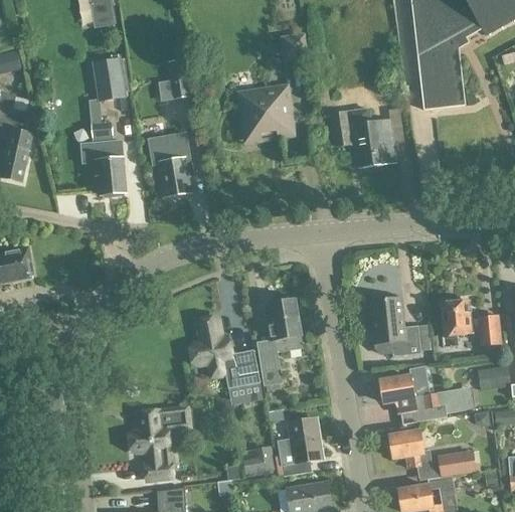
[(87,0),(91,24),(114,21),(111,0),(87,0)]
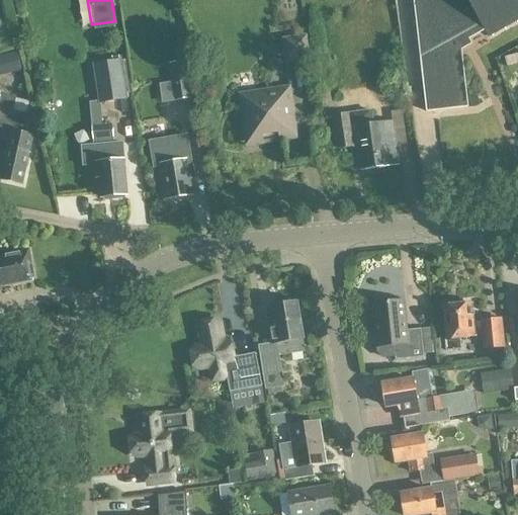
[(488,33),(517,16),(517,0),(414,0),(427,110),(467,105),(459,40),(484,27),(488,33)]
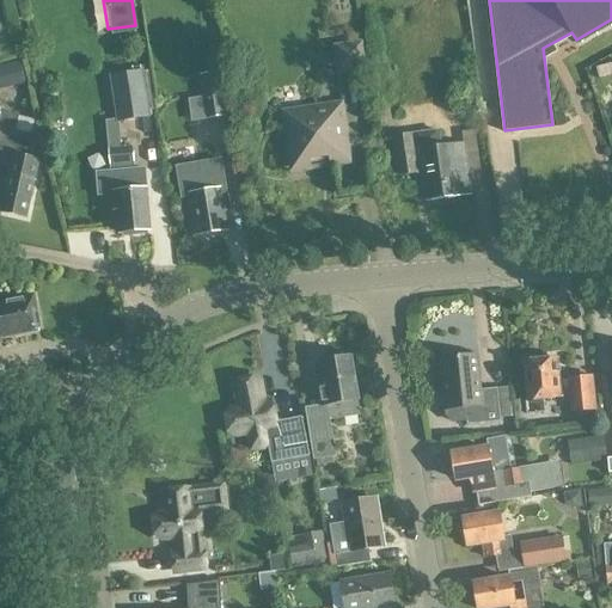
[(0,51),(14,48),(10,32),(0,34),(0,51)]
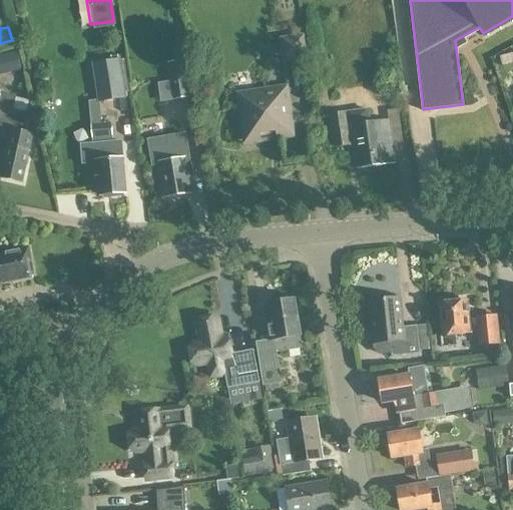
[(283,59),(307,56),(304,32),(280,35),(283,59)]
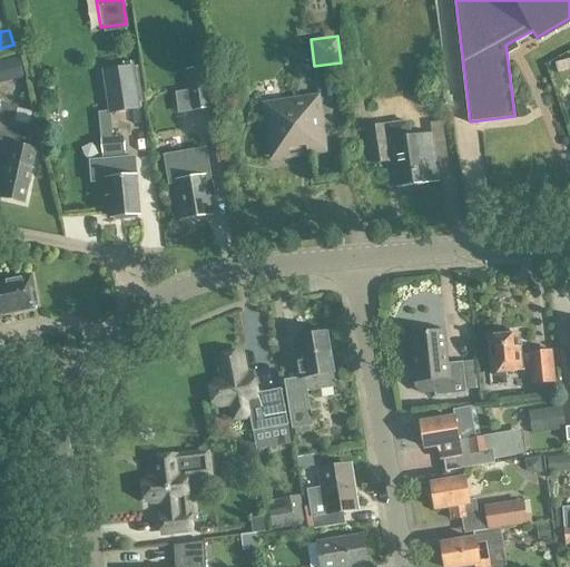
[(138,106),(131,60),(125,61),(126,66),(105,69),(110,110),(138,106)]
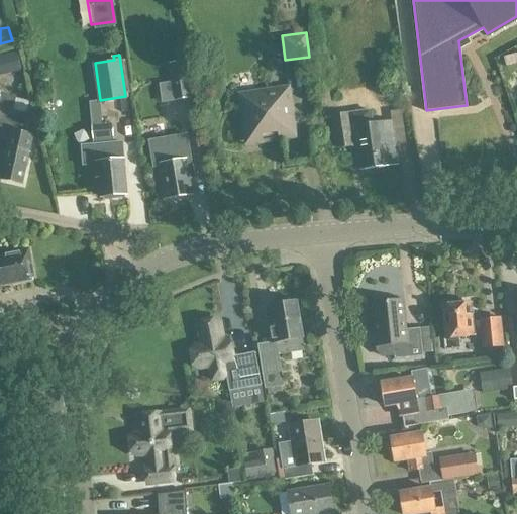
[(0,59),(0,70),(18,68),(16,56),(0,59)]
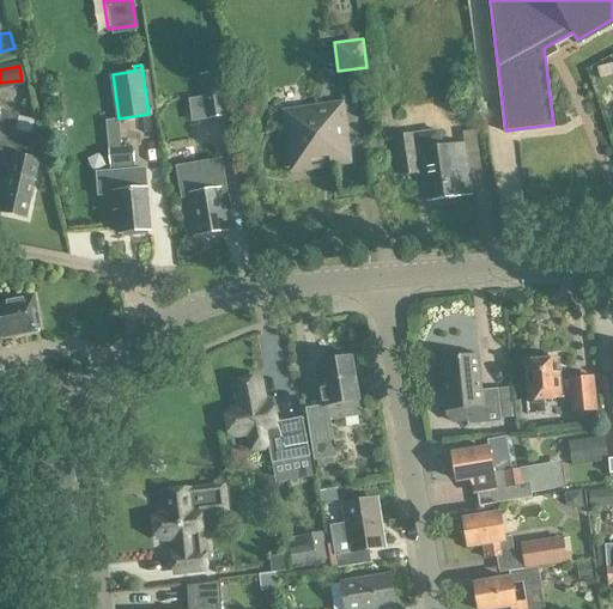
[(204,92),(187,92),(189,119),(205,117),(204,92)]
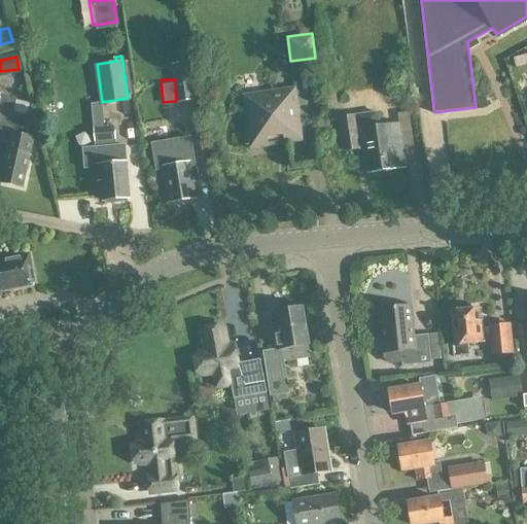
[(191,99),(188,80),(177,82),(179,101),(191,99)]
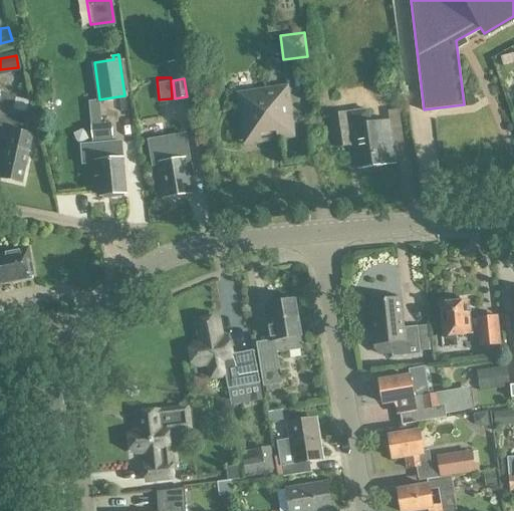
[(288,83),(236,90),(243,143),(295,136),(288,83)]
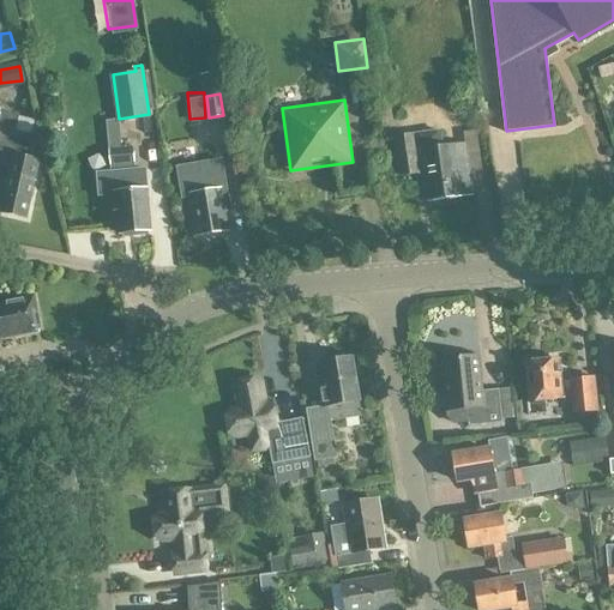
[(10,173),(1,210),(26,216),(36,179),(35,179),(40,158),(28,156),(34,134),(14,130),(18,115),(2,112),(0,110),(0,148),(12,150),(14,153),(10,173)]
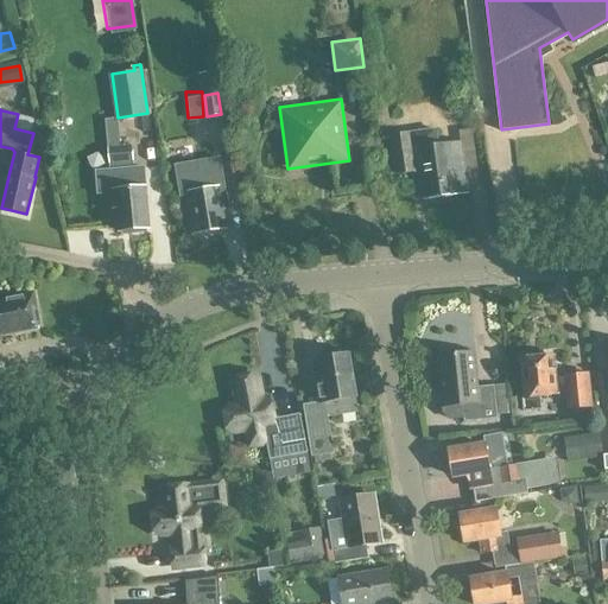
[(396,172),(420,169),(424,197),(469,191),(461,140),(437,144),(435,129),(391,137),(396,172)]
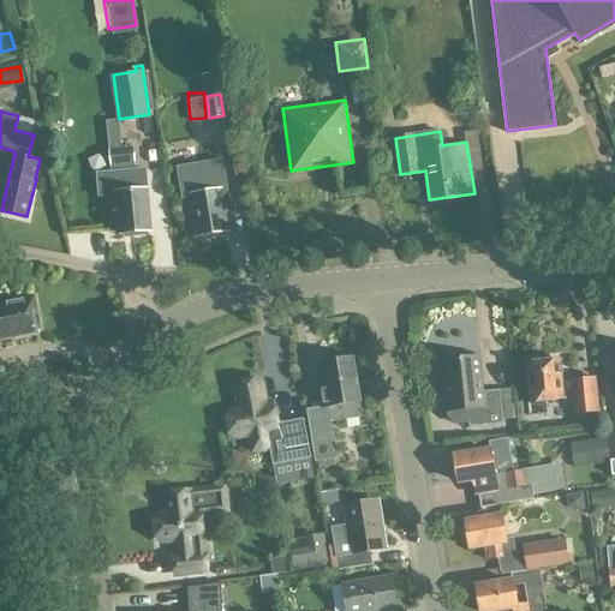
[(118,208),(120,232),(133,231),(133,234),(148,233),(148,228),(151,228),(145,167),(130,168),(129,161),(135,161),(132,145),(111,148),(112,163),(115,162),(117,169),(97,172),(100,192),(112,191),(114,208),(118,208)]
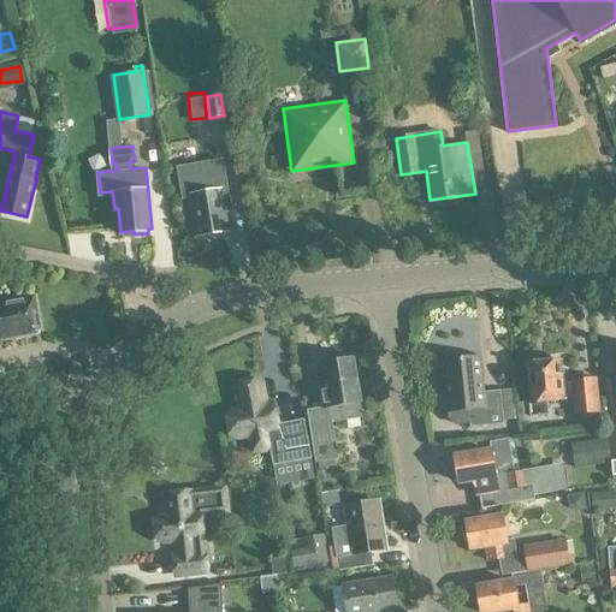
[(191,162),(215,160),(214,146),(190,148),(191,162)]
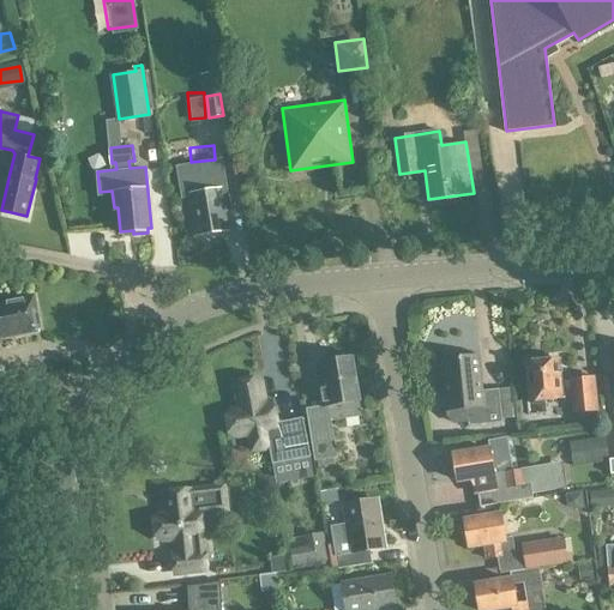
[(190,192),(197,233),(228,228),(226,209),(230,209),(224,175),(196,180),(197,191),(190,192)]
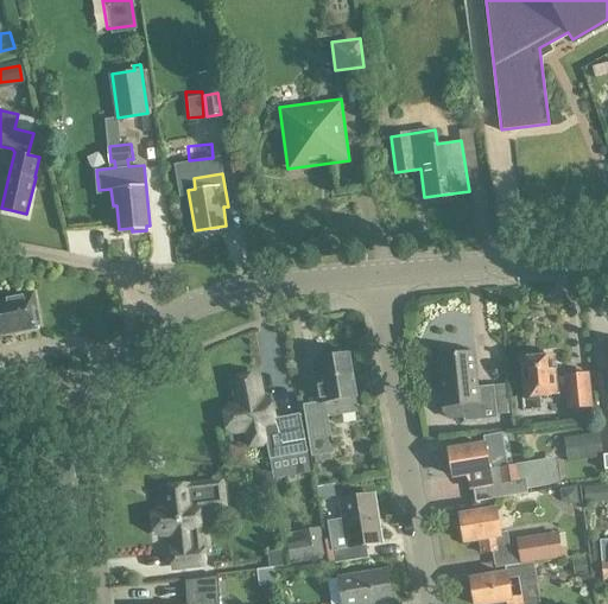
[(0,337),(1,337),(0,331),(36,325),(35,322),(38,322),(32,292),(0,297),(0,337)]
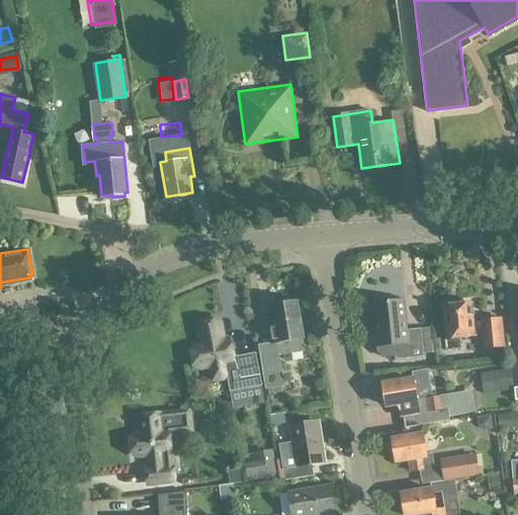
[(284,299),(282,303),(270,305),(274,326),(269,327),(272,341),(276,340),(278,353),(305,349),(303,336),(297,301),(292,302),(290,298),(284,299)]
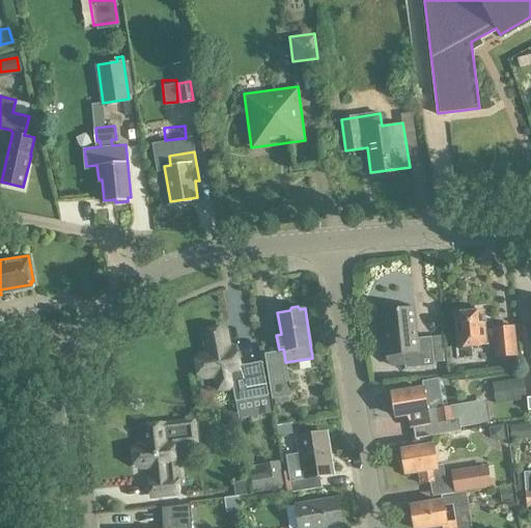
[(414,306),(382,308),(386,361),(394,367),(434,363),(431,334),(417,336),(414,306)]
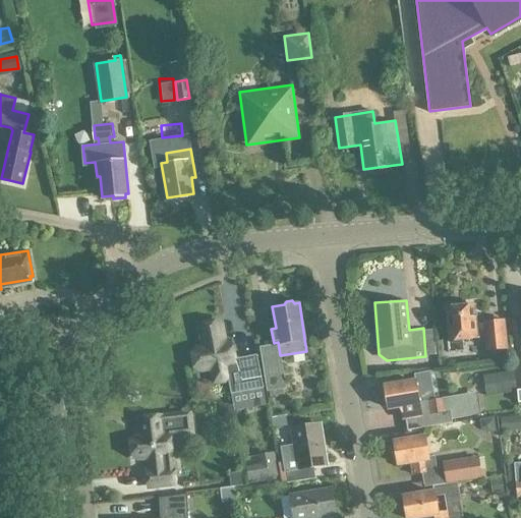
[(475,314),(477,312),(476,306),(474,305),(474,302),(446,305),(449,338),(447,338),(448,350),(464,348),(463,337),(477,336),(475,314)]
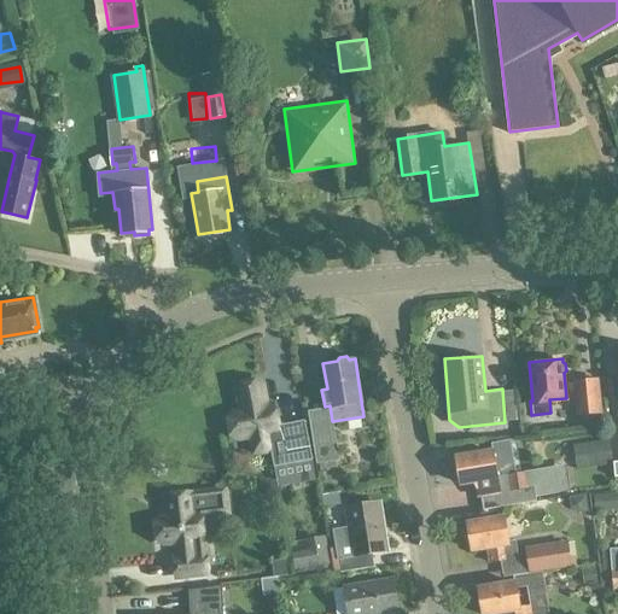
[(575,379),(578,413),(601,410),(598,378),(575,379)]
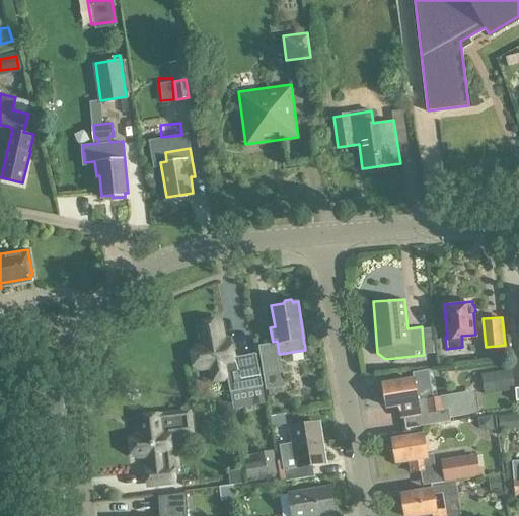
[(219,318),(199,322),(203,345),(197,346),(193,351),(195,363),(201,366),(211,364),(213,378),(242,373),(244,380),(261,377),(256,352),(239,355),(239,357),(233,358),(229,339),(223,341),(219,318)]
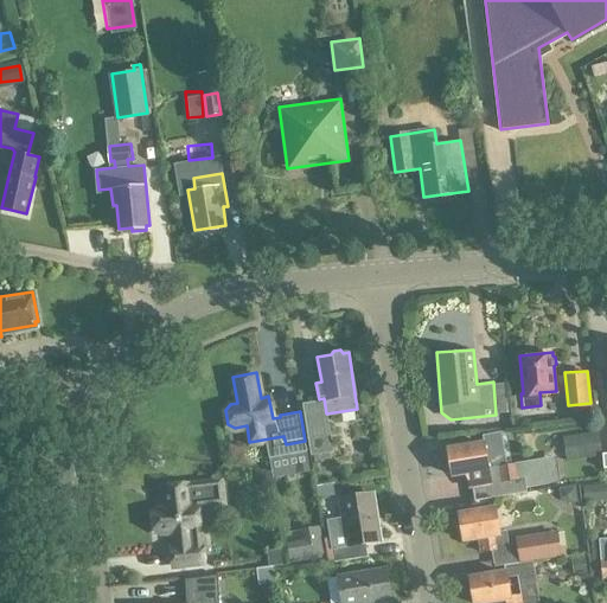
[(320,414),(306,416),(305,410),(304,410),(311,454),(332,450),(327,421),(323,422),(320,414)]
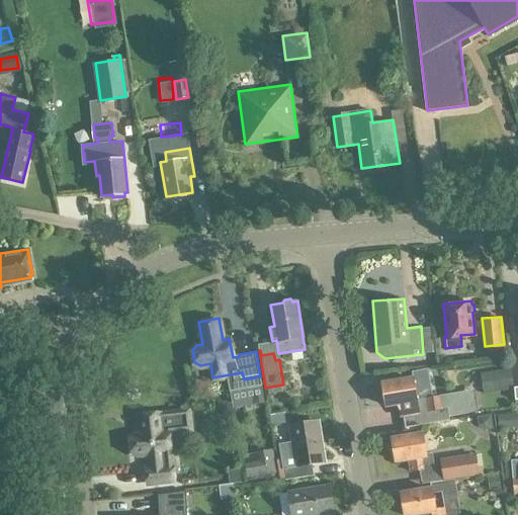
[(481,370),(484,393),(514,388),(511,366),(481,370)]
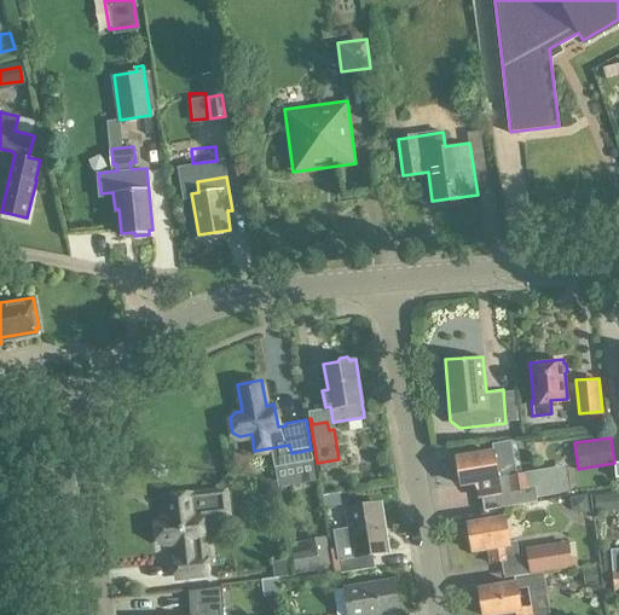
[(462,482),(478,479),(480,494),(503,491),(505,505),(538,500),(537,497),(563,492),(559,465),(512,474),(510,473),(498,475),(493,450),(457,456),(462,482)]
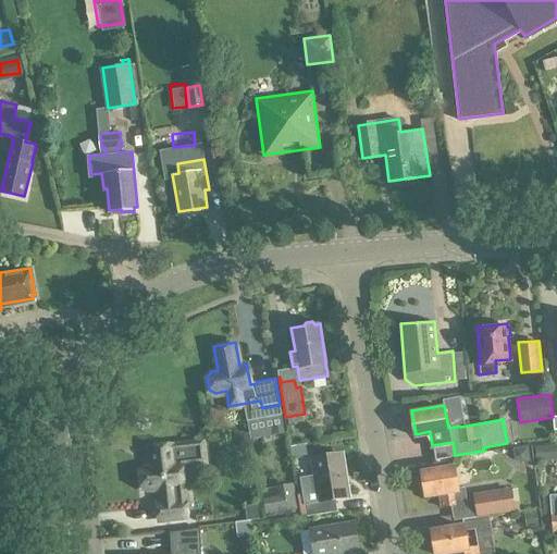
[(205,460),(202,440),(149,445),(151,465),(140,466),(136,471),(137,483),(144,488),(158,487),(159,502),(157,502),(158,518),(187,515),(185,500),(184,499),(181,463),(205,460)]
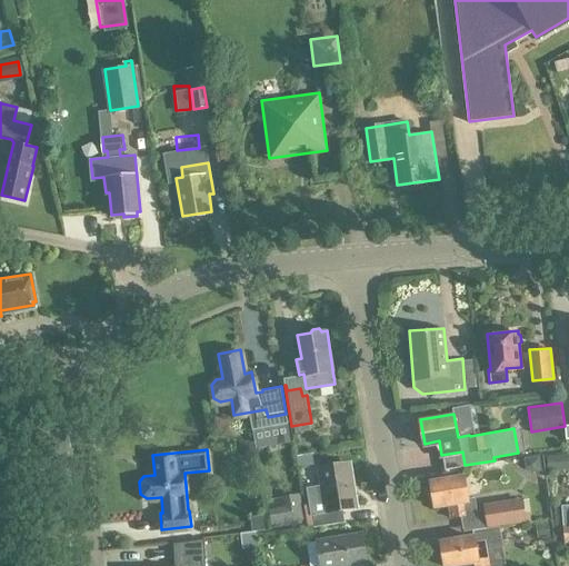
[(345,520),(342,507),(356,505),(349,462),(319,466),(327,509),(311,513),(313,525),(345,520)]
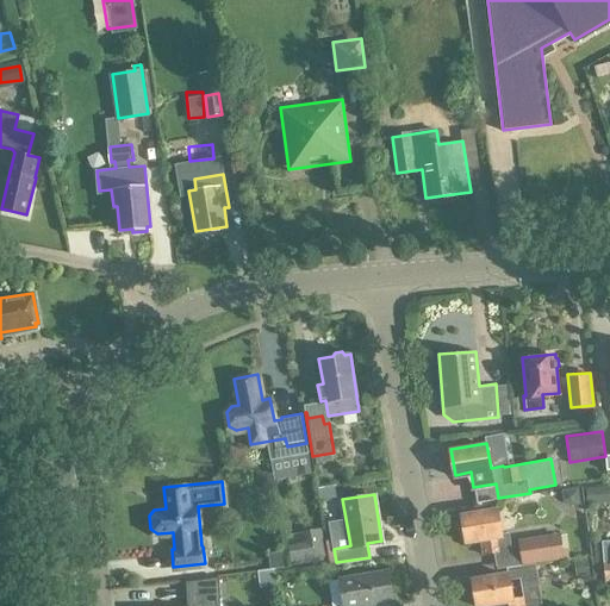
[(498,508),(462,514),(466,539),(481,537),(484,551),(511,548),(509,531),(502,532),(498,508)]
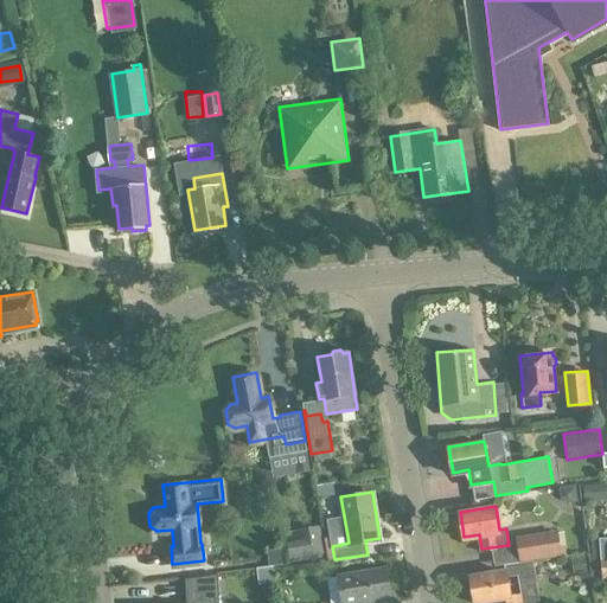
[(517,541),(521,562),(532,559),(532,560),(563,555),(558,528),(516,536),(517,541)]
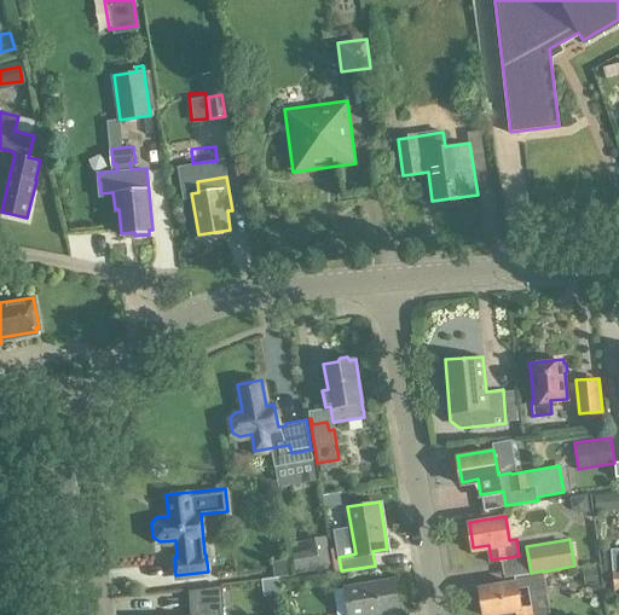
[(521,605),(518,587),(528,585),(530,597),(547,595),(543,572),(543,570),(531,573),(514,575),(515,581),(480,587),(484,614),(499,610),(499,614),(532,614),(531,604),(521,605)]
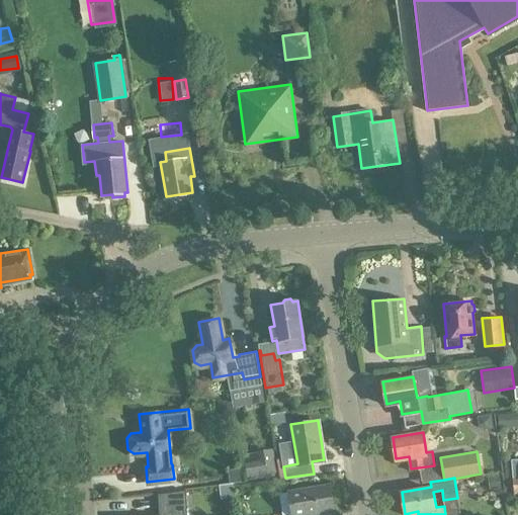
[(288,491),(292,514),(305,514),(333,510),(328,484),(288,491)]
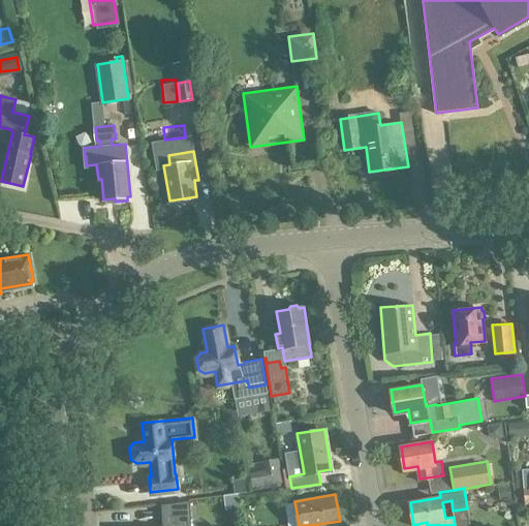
[(190,525),(190,499),(161,503),(161,525),(190,525)]
